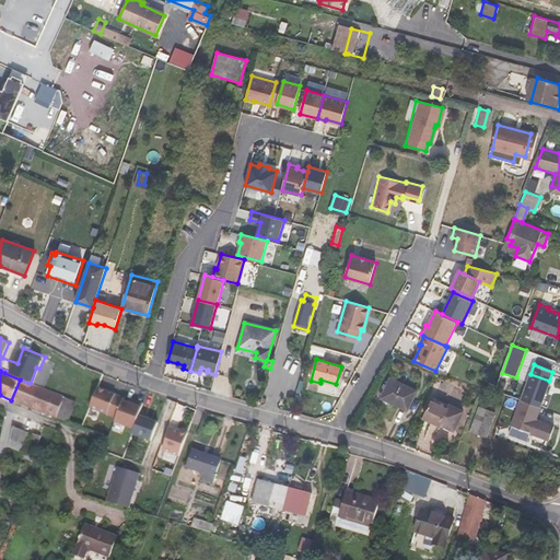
[(521,399),(539,406),(549,381),(531,374),(521,399)]
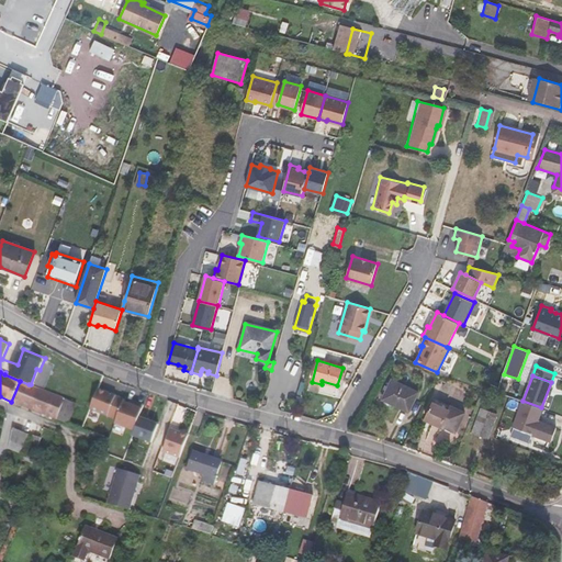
[(382,398),(409,412),(418,391),(392,379),(382,398)]
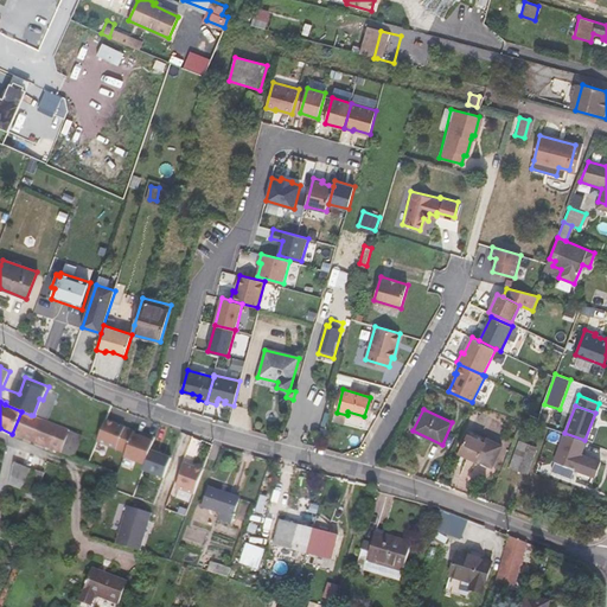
[(21,411),(12,434),(62,453),(70,430),(33,415),(31,415),(21,411)]
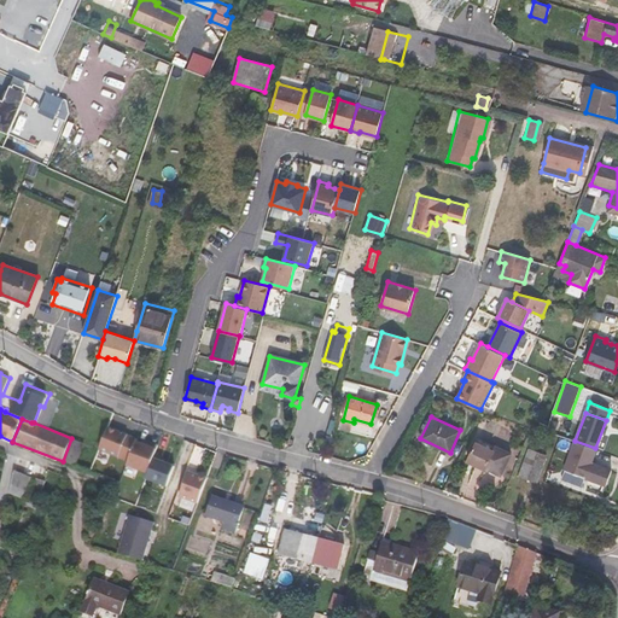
[(99,450),(128,461),(135,442),(138,438),(108,427),(99,450)]
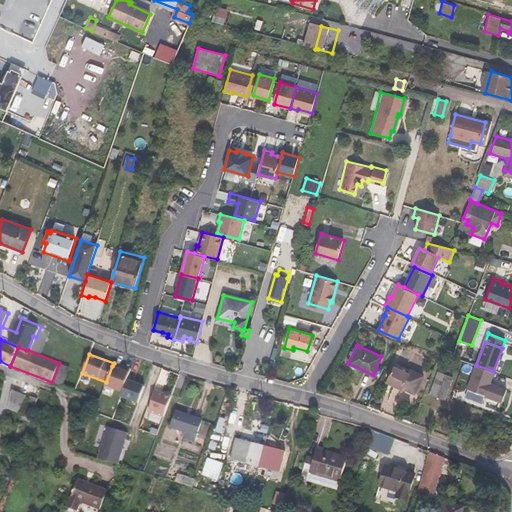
[(59,363),(52,382),(63,387),(70,368),(59,363)]
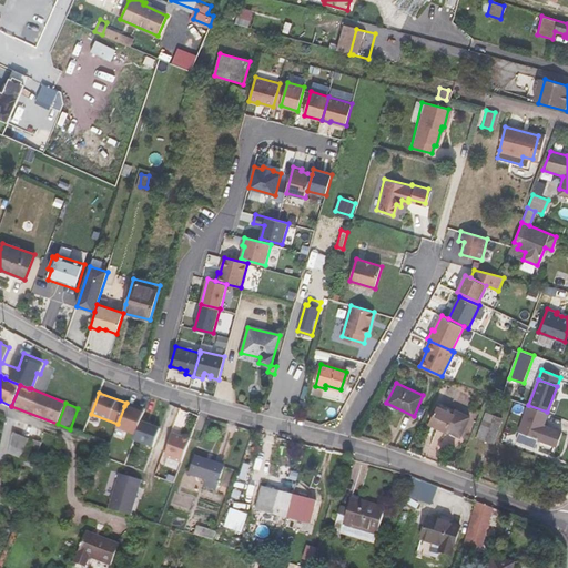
[(117,428),(137,435),(141,421),(145,409),(137,405),(135,409),(124,406),(118,424),(117,428)]
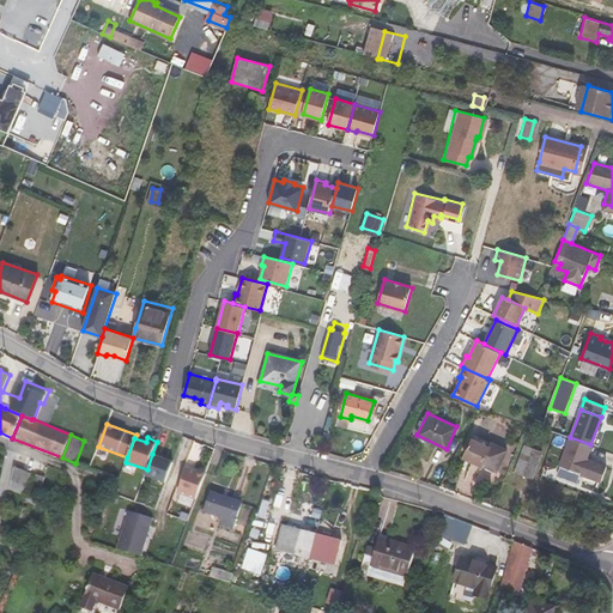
[(586,459),(590,444),(570,437),(560,465),(581,473),(600,480),(606,466),(586,459)]
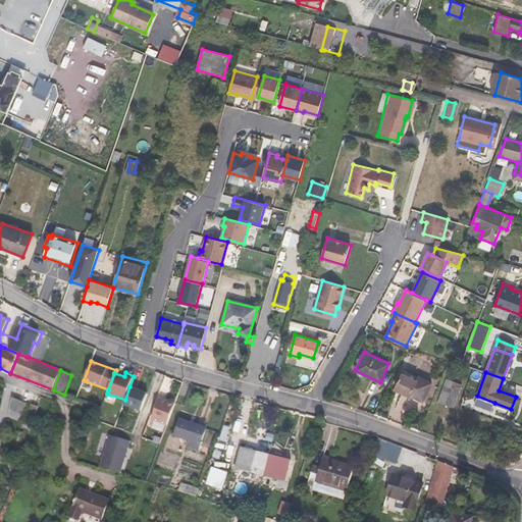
[(403,373),(396,389),(411,397),(411,396),(423,401),(431,382),(420,377),(419,380),(403,373)]
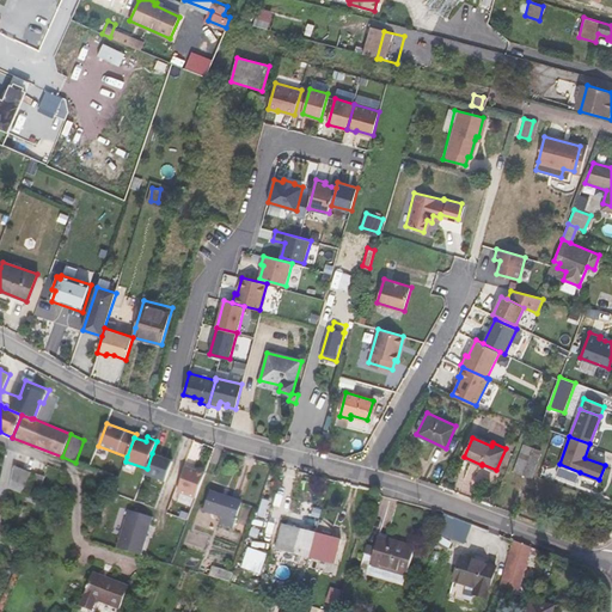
[(532,477),(542,450),(524,444),(513,471),(532,477)]
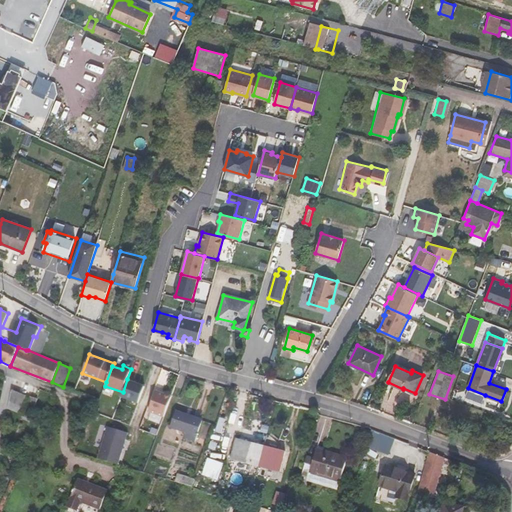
[(135,381),(127,379),(123,392),(121,396),(139,402),(145,386),(134,383),(135,381)]
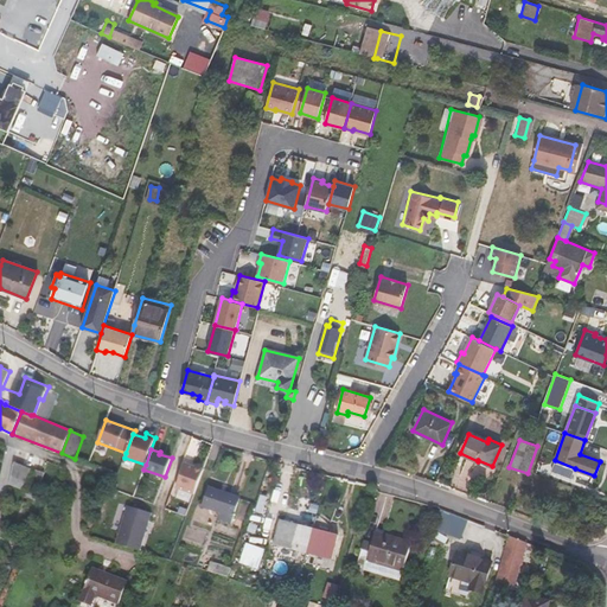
[(572,478),(575,468),(555,460),(551,470),(572,478)]
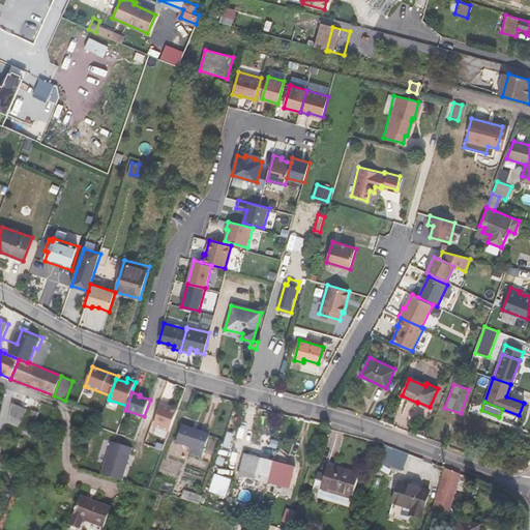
[(28,408),(12,405),(9,423),(24,427),(28,408)]
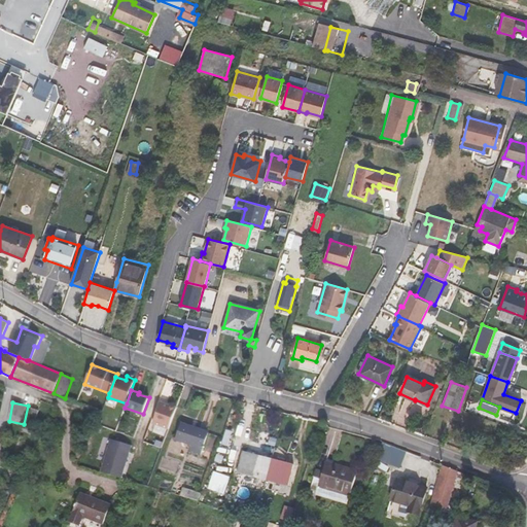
[(154,420),(170,426),(176,409),(161,402),(154,420)]
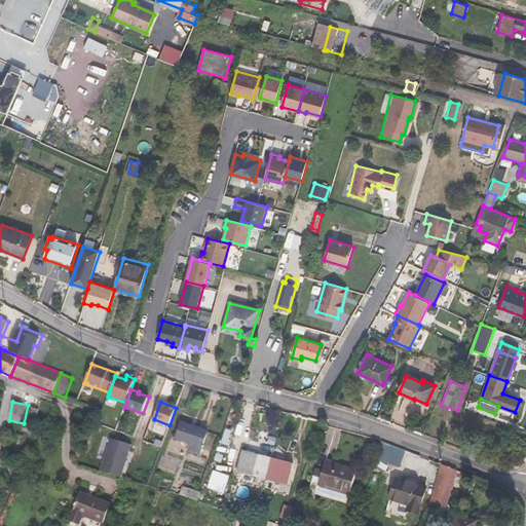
[(39,407),(31,405),(28,417),(36,419),(39,407)]
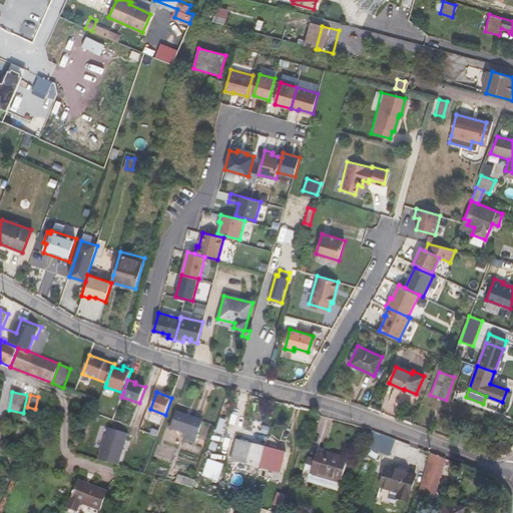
[(203,421),(176,412),(171,427),(198,436),(203,421)]
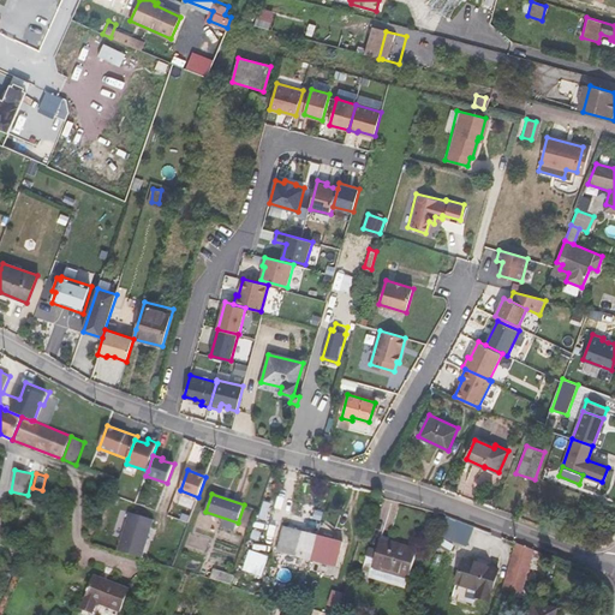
[(446,518),(441,538),(469,544),(472,524),(446,518)]
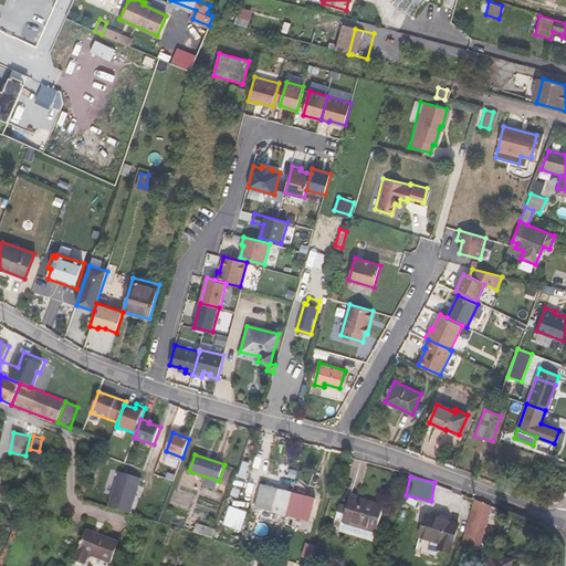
[(116,479),(107,506),(130,513),(138,485),(116,479)]
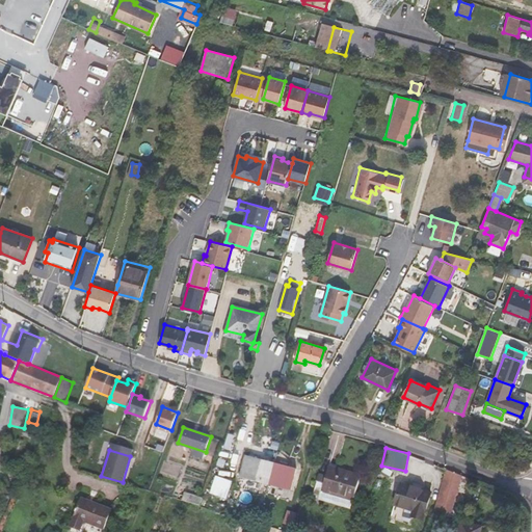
[(269,485),(274,462),(246,455),(240,477),(269,485)]
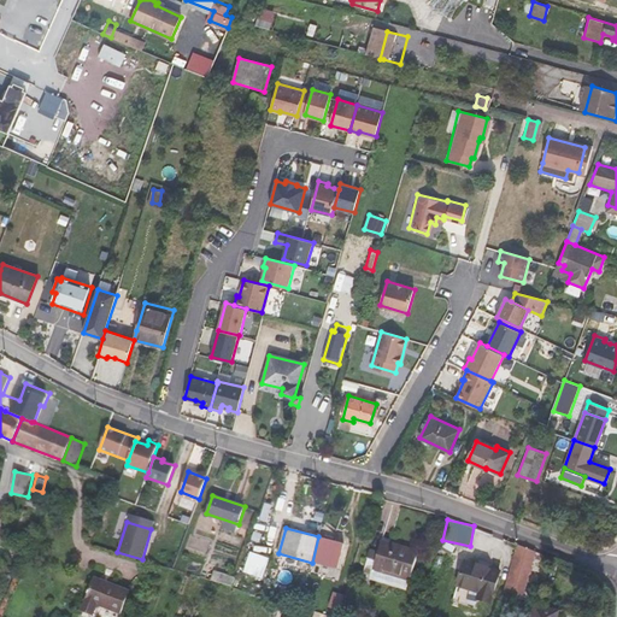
[(345,544),(318,536),(312,563),(338,569),(345,544)]
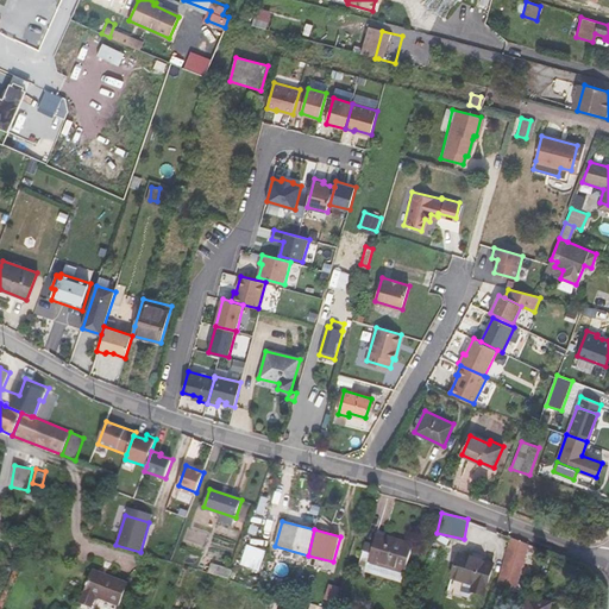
[(413,544),(377,533),(371,553),(363,551),(358,566),(366,569),(368,563),(405,573),(413,544)]
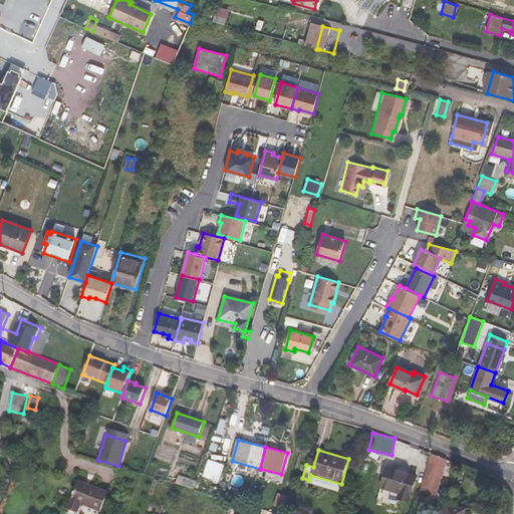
[(442,458),(432,454),(421,490),(431,493),(442,458)]
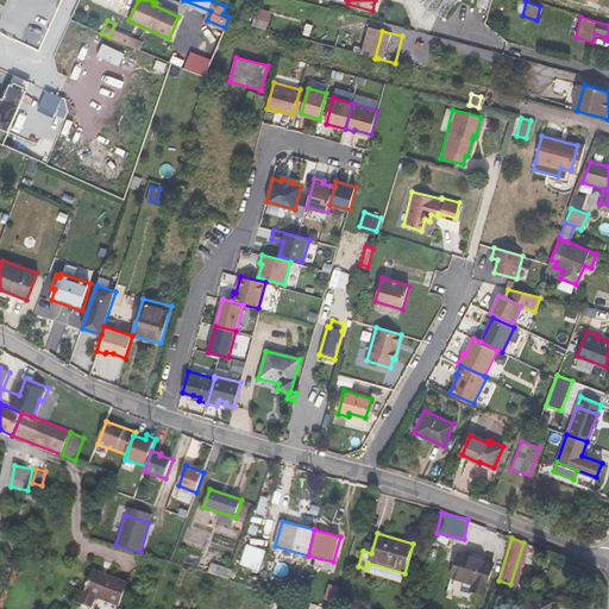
[(246,572),(255,550),(246,546),(239,570),(246,572)]
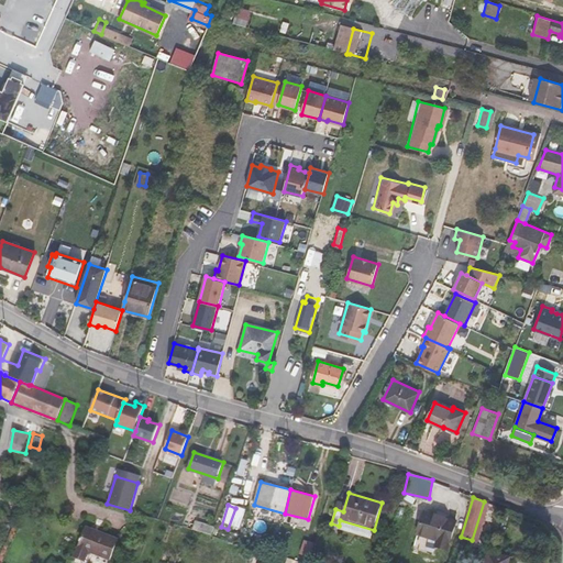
[(241,510),(235,508),(228,529),(234,531),(241,510)]
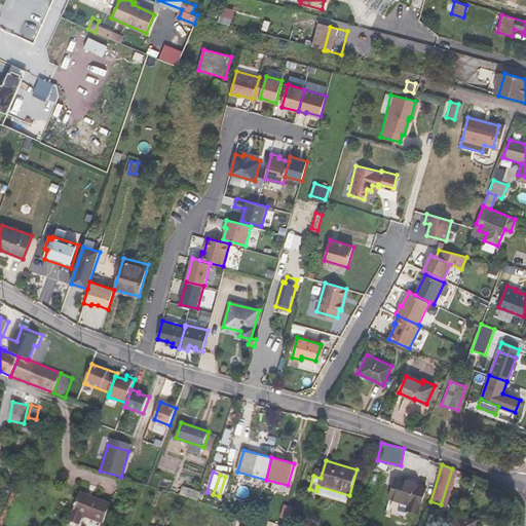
[(426,487),(397,478),(390,499),(419,509),(426,487)]
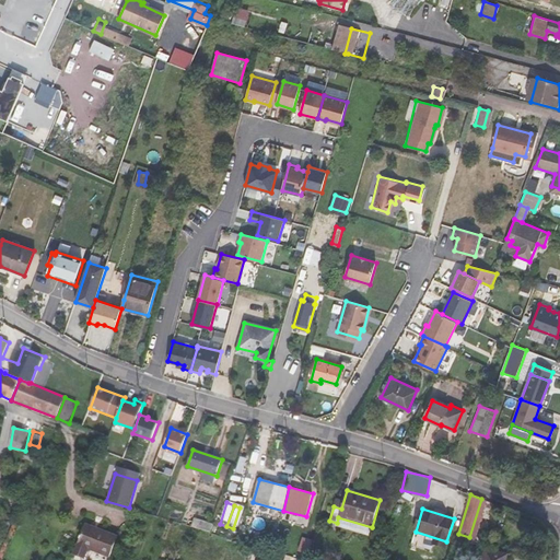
[(195,518),(191,526),(210,533),(213,524),(195,518)]
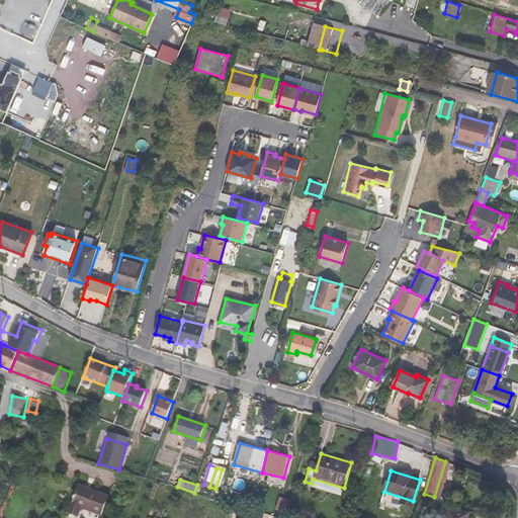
[(108,496),(79,484),(68,513),(78,517),(82,508),(101,515),(108,496)]
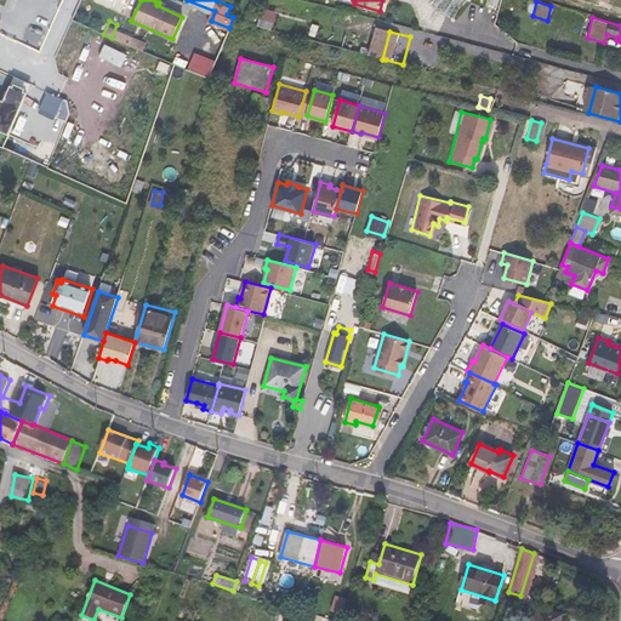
[(560,620),(563,616),(539,610),(535,620),(560,620)]
